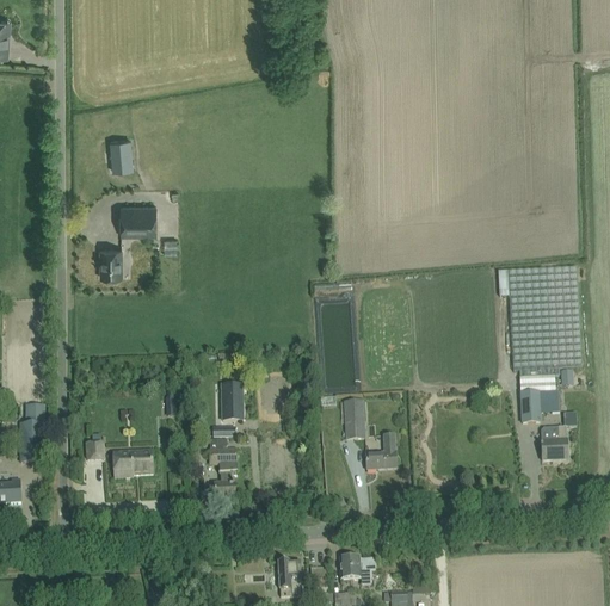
[(111,167),(131,165),(129,136),(109,138),(111,167)]
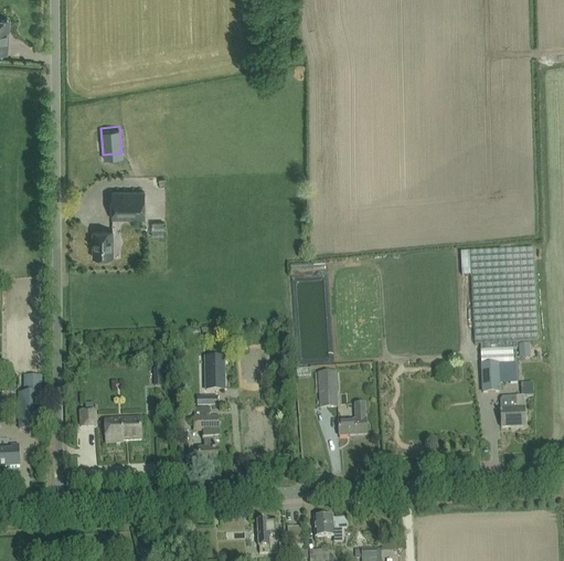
[(110,188),(112,214),(144,214),(144,188),(110,188)]
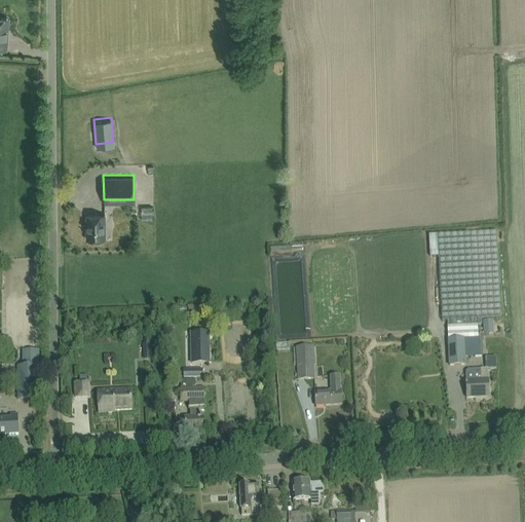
[(155,204),(144,204),(144,219),(155,219),(155,204)]
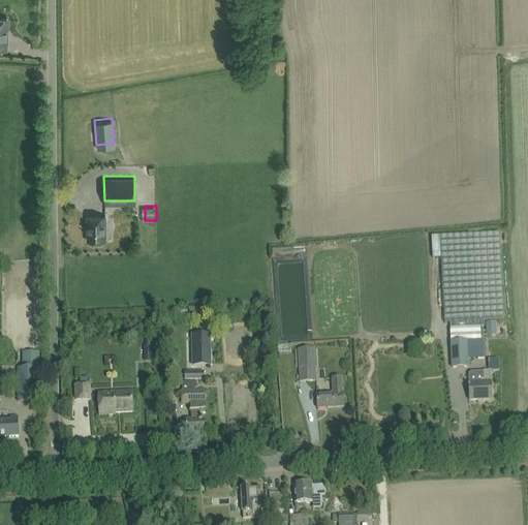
[(104,237),(104,213),(86,213),(86,222),(87,222),(87,226),(86,226),(86,237),(104,237)]
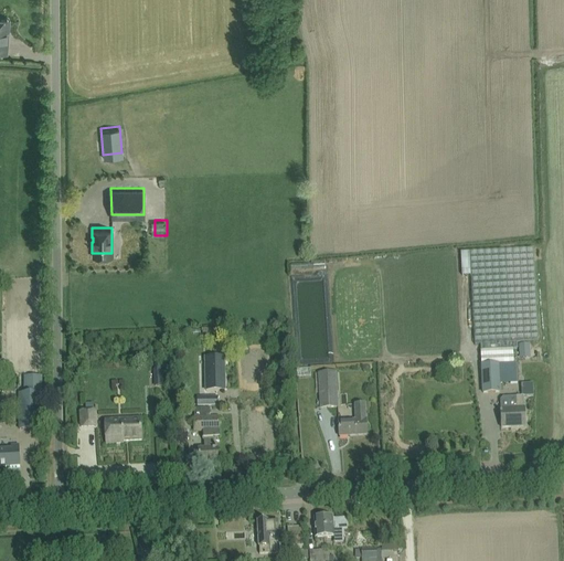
[(532,245),(470,249),(474,341),(480,340),(481,361),(481,389),(499,388),(499,380),(498,360),(513,359),(512,346),(517,346),(515,339),(538,338),(532,245)]
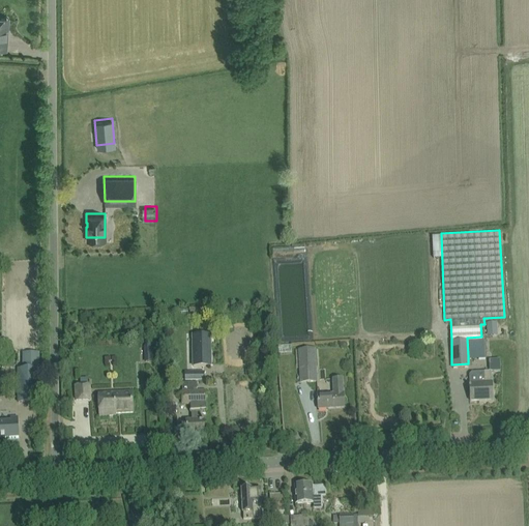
[(487,332),(496,331),(495,319),(486,320),(487,332)]
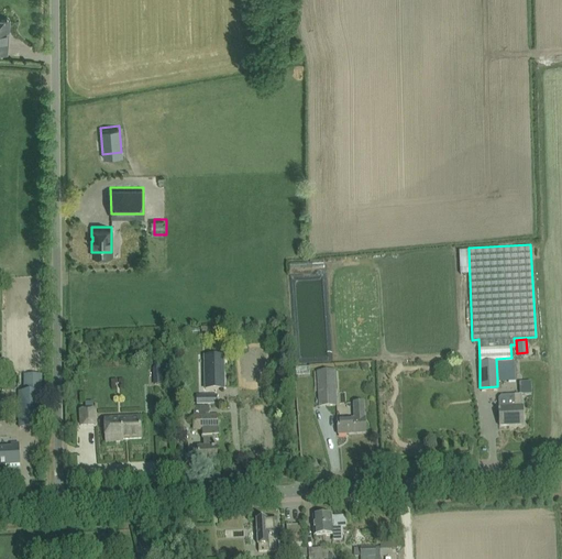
[(223,385),(222,361),(223,361),(223,354),(222,354),(222,352),(204,352),(205,385),(223,385)]
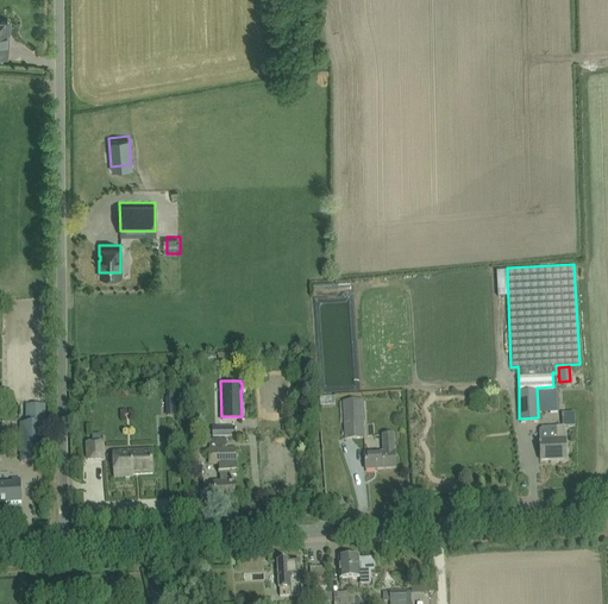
[(363,434),(362,397),(343,397),(344,435),(363,434)]
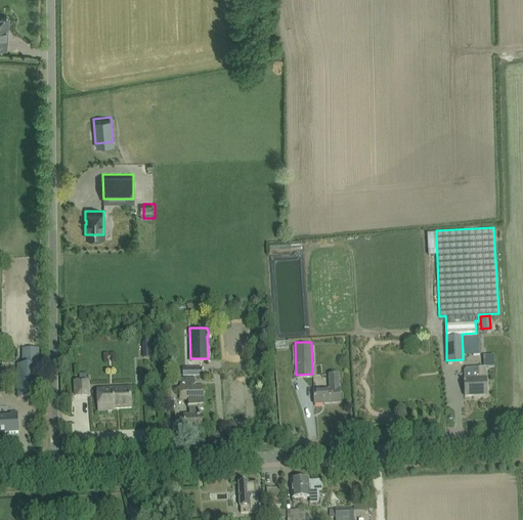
[(16,361),(16,394),(37,394),(37,345),(20,345),(20,361),(16,361)]
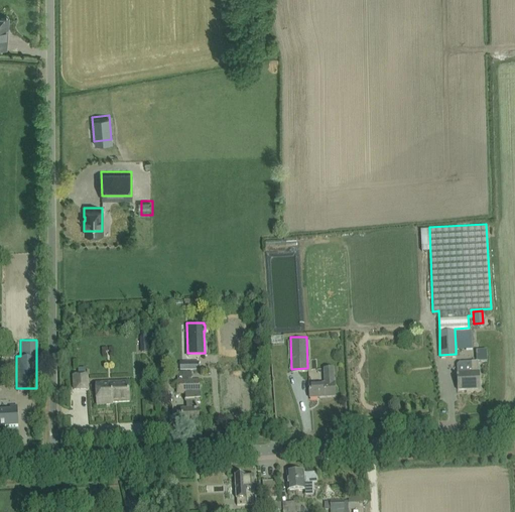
[(478,370),(477,359),(459,359),(456,362),(457,371),(456,371),(456,374),(457,374),(457,387),(466,387),(465,384),(479,383),(478,370)]
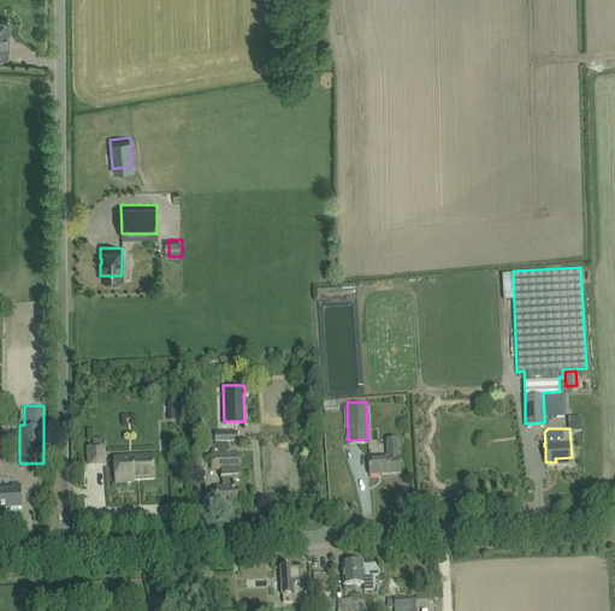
[(398,470),(397,435),(385,437),(386,454),(367,455),(368,472),(398,470)]
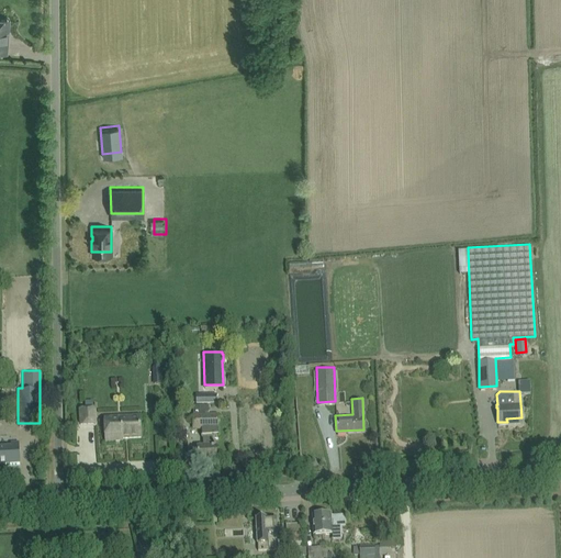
[(193,412),(208,412),(208,402),(192,402),(193,412)]
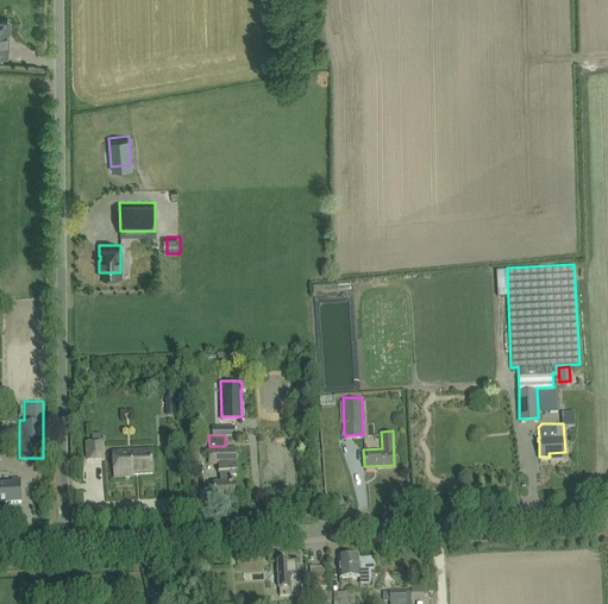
[(107,459),(107,441),(89,442),(89,460),(107,459)]
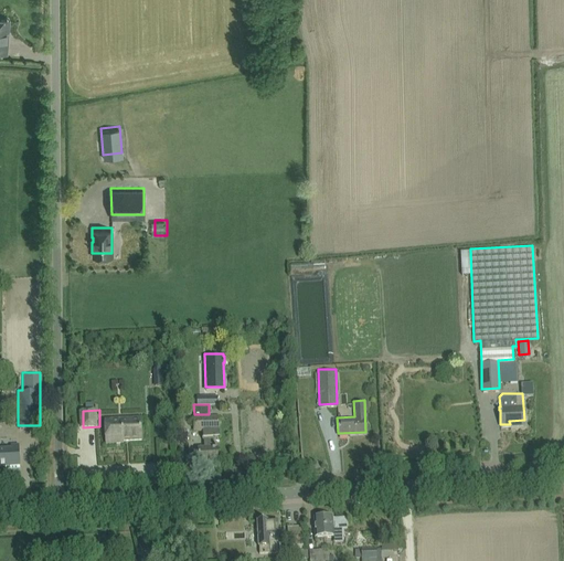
[(216,459),(216,444),(214,444),(214,435),(219,435),(217,414),(209,414),(194,414),(193,414),(193,427),(202,427),(203,436),(205,435),(206,445),(198,446),(198,461),(216,459)]
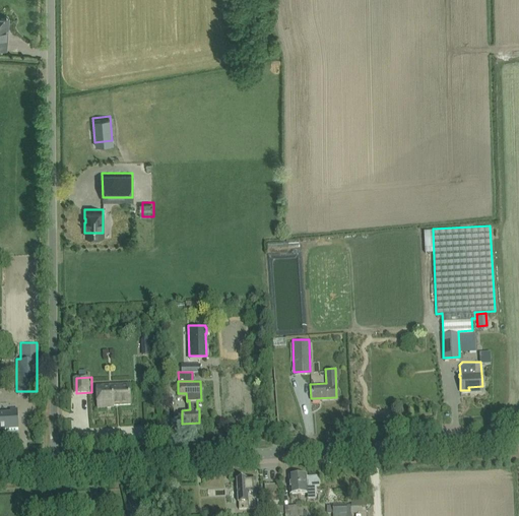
[(129,401),(128,383),(111,384),(111,383),(95,383),(96,404),(112,403),(112,402),(129,401)]
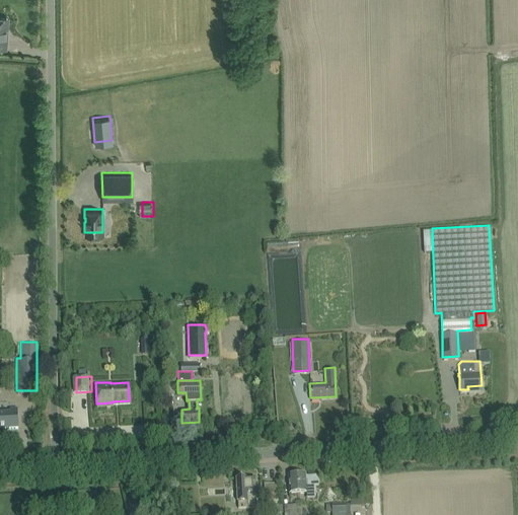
[(0,426),(17,426),(16,409),(0,409),(0,426)]
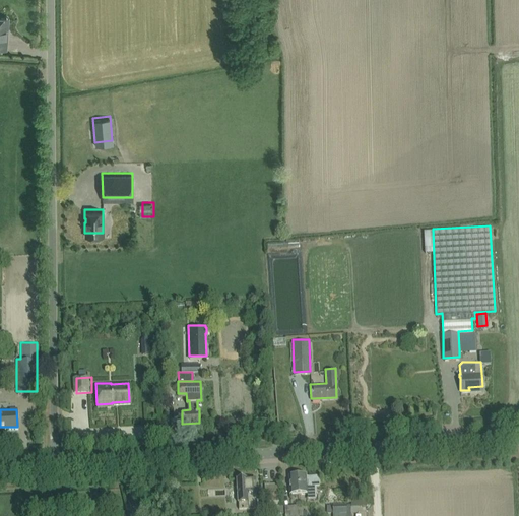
[(287,472),(288,491),(307,490),(307,496),(315,496),(315,484),(319,484),(318,472),(306,473),(306,472),(287,472)]
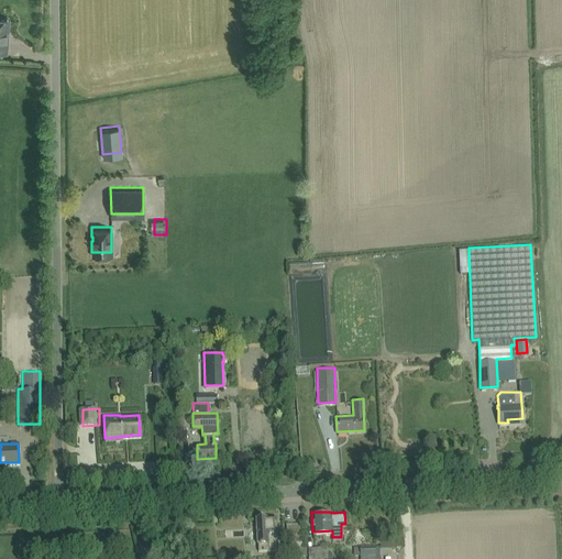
[(255,515),(256,541),(256,540),(257,548),(277,547),(275,524),(276,524),(275,515),(266,515),(255,515)]
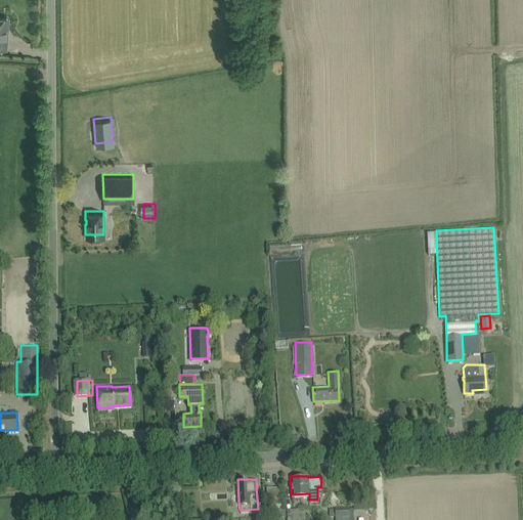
[(265,485),(267,505),(282,504),(281,499),(279,500),(278,485),(265,485)]
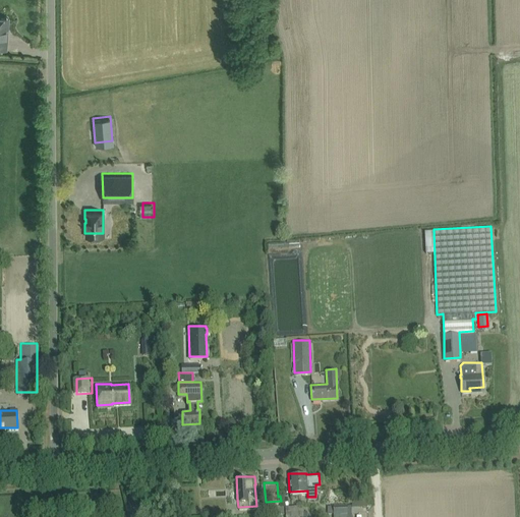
[(332,512),(332,516),(346,516),(346,503),(332,504),(327,504),(327,512),(332,512)]
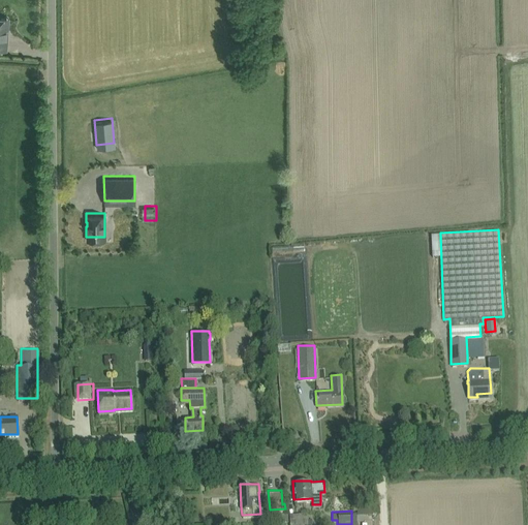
[(289,513),(289,524),(311,524),(311,518),(307,518),(307,512),(289,513)]
